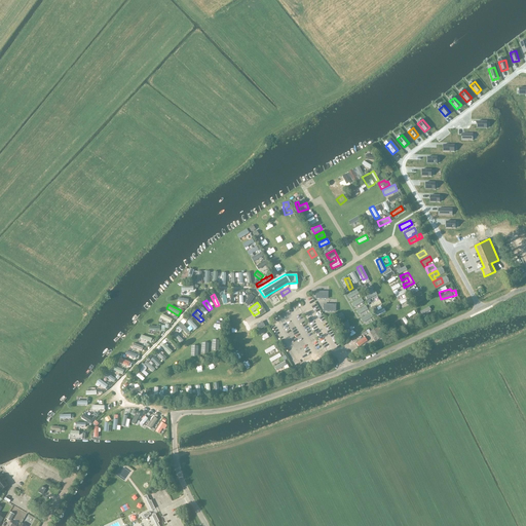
[(415,310),(406,315),(409,321),(418,315),(415,310)]
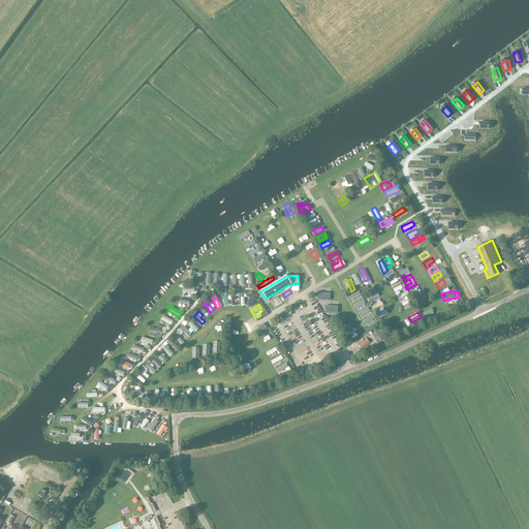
[(161,314),(159,319),(170,324),(173,319),(161,314)]
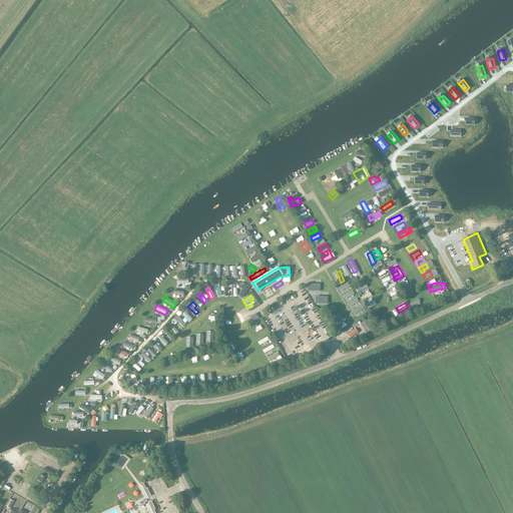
[(360,306),(351,312),(354,317),(364,312),(360,306)]
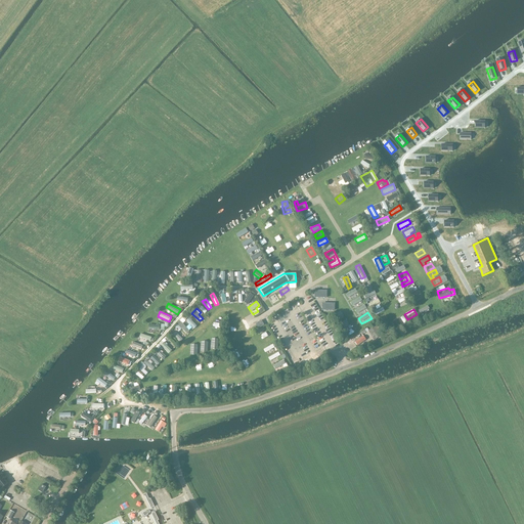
[(189,318),(186,321),(193,330),(197,326),(189,318)]
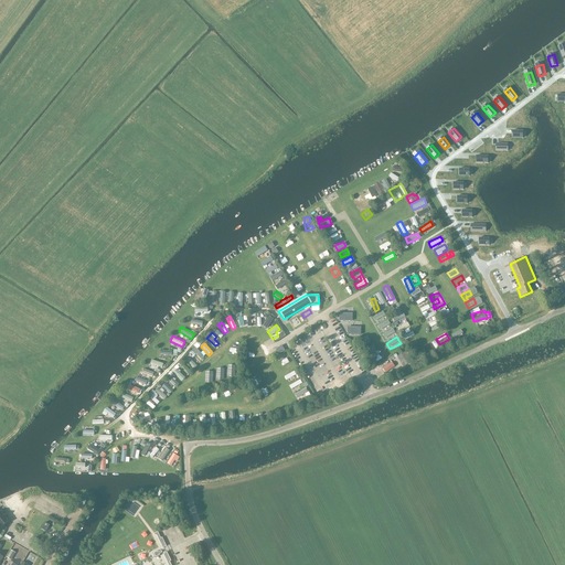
[(196,354),(200,360),(203,358),(195,345),(187,352),(191,359),(196,354)]
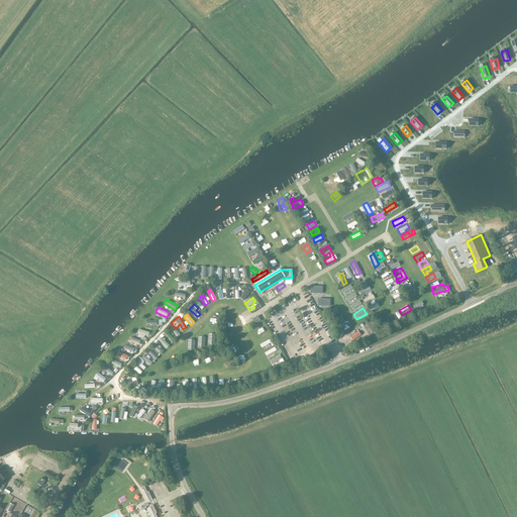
[(168,327),(177,336),(180,333),(172,324),(168,327)]
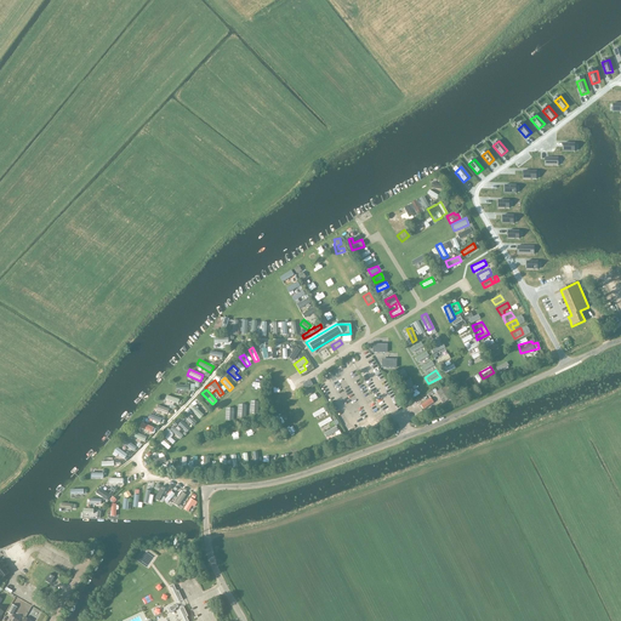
[(438,394),(425,397),(427,405),(439,403),(438,394)]
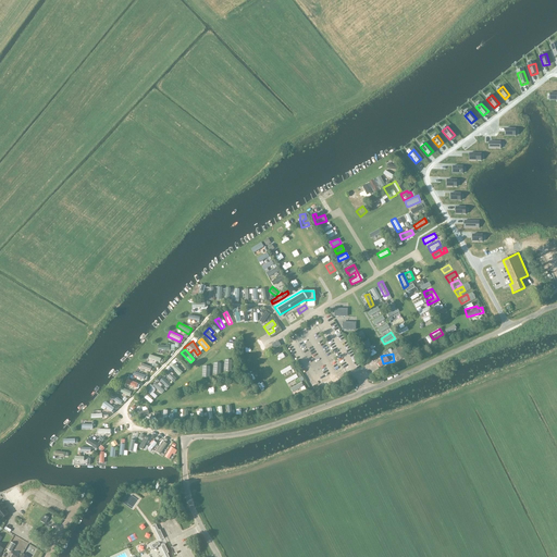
[(173,358),(170,360),(172,362),(169,366),(178,374),(182,371),(173,363),(175,360),(173,358)]
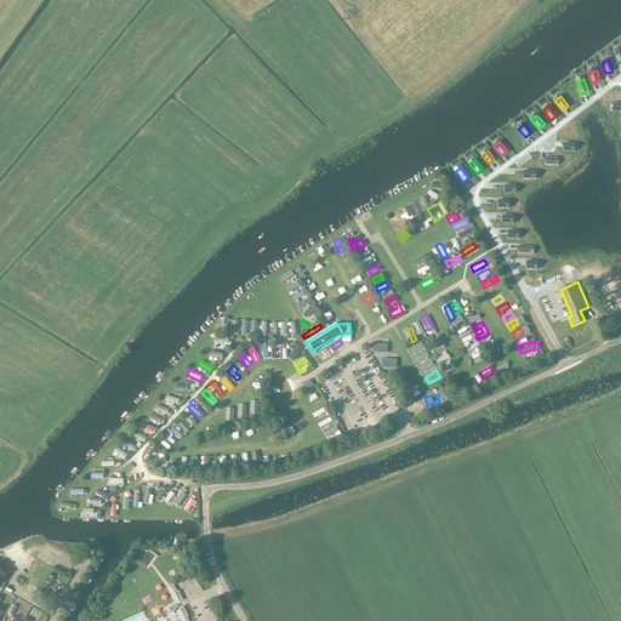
[(322,416),(322,414),(325,412),(323,408),(312,411),(315,420),(322,416)]
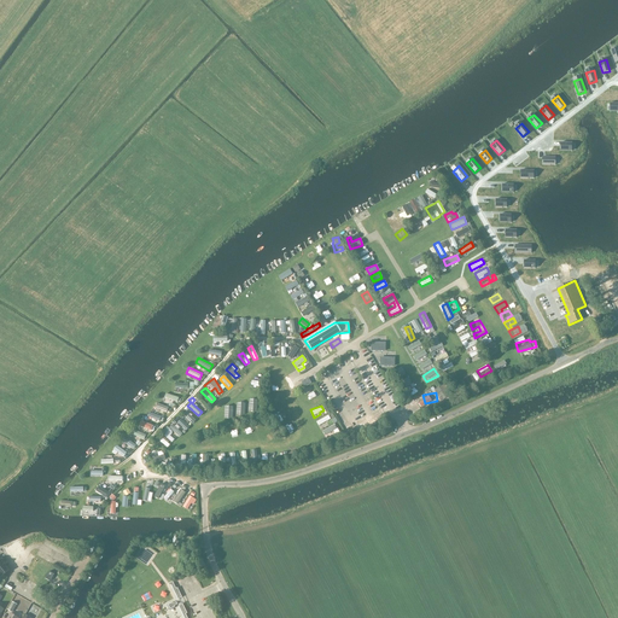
[(315,420),(318,425),(326,420),(328,425),(332,424),(327,414),(315,420)]
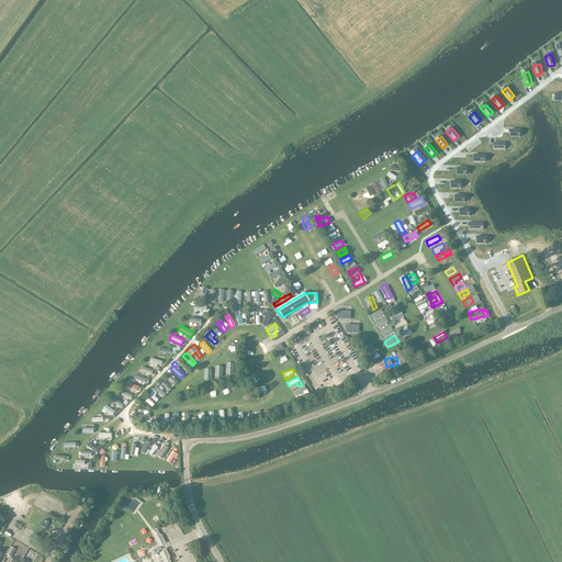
[(167,389),(169,386),(160,378),(158,381),(167,389)]
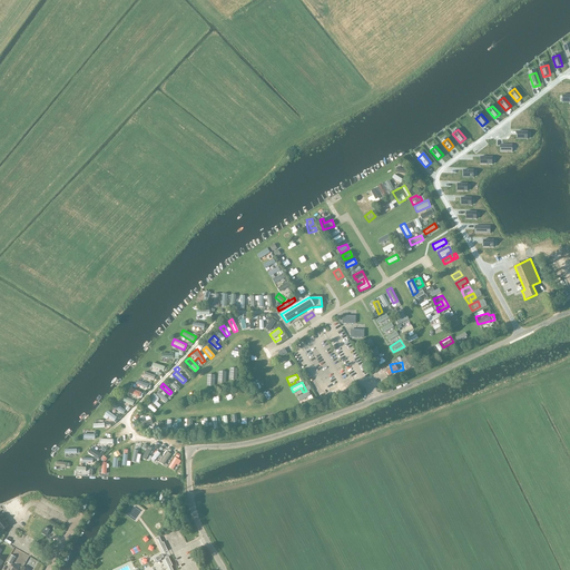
[(127,392),(138,395),(139,391),(128,386),(127,392)]
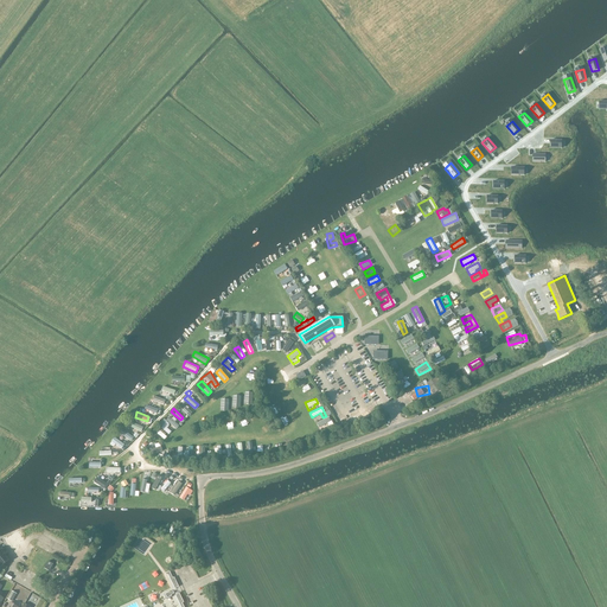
[(173,427),(176,425),(167,416),(165,419),(173,427)]
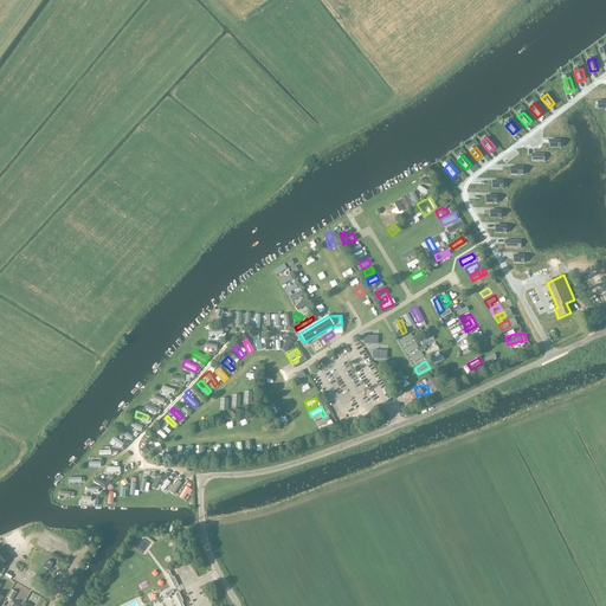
[(129,419),(127,425),(137,430),(140,426),(135,424),(135,423),(129,419)]
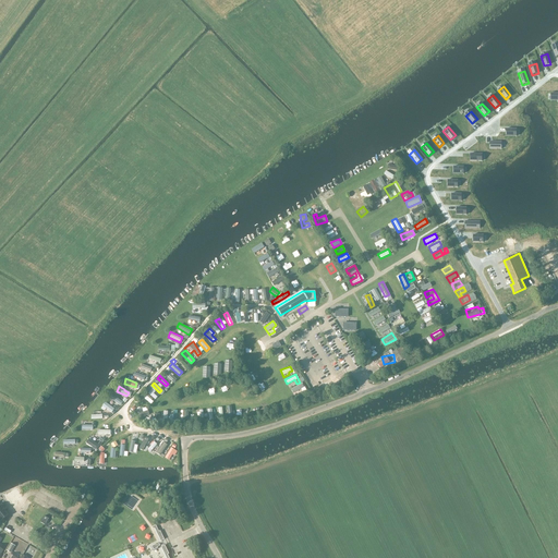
[(146,392),(154,399),(156,396),(149,389),(146,392)]
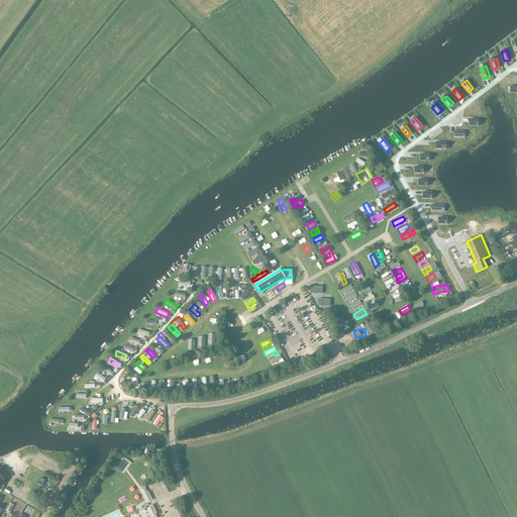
[(101,369),(111,375),(113,371),(103,365),(101,369)]
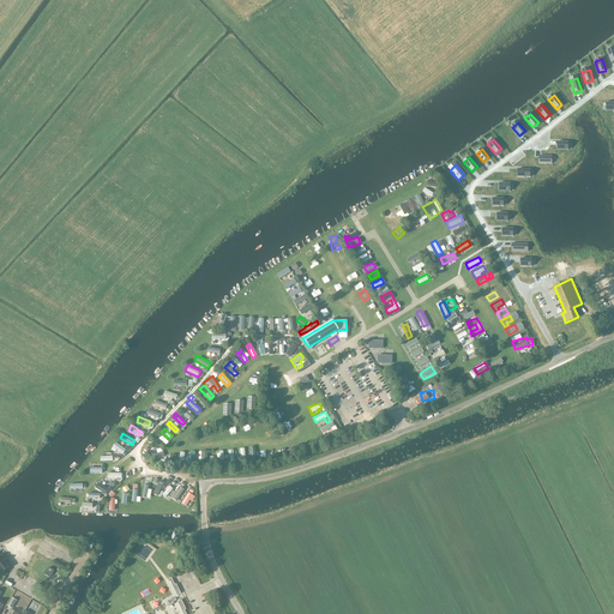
[(166,444),(168,441),(160,433),(156,437),(166,444)]
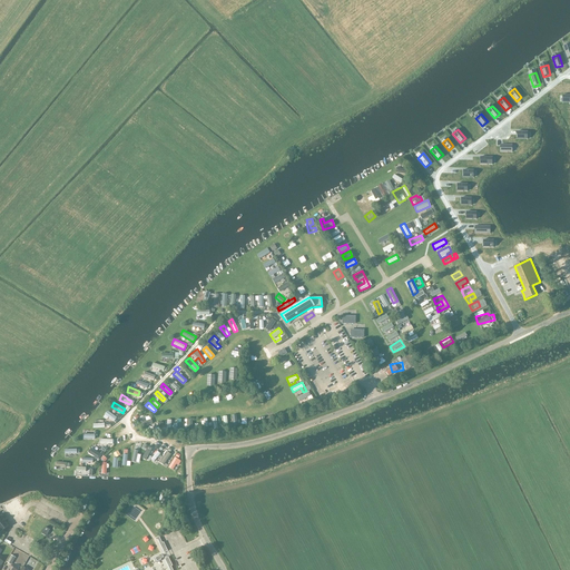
[(106,409),(104,412),(116,422),(121,415),(119,414),(117,416),(106,409)]
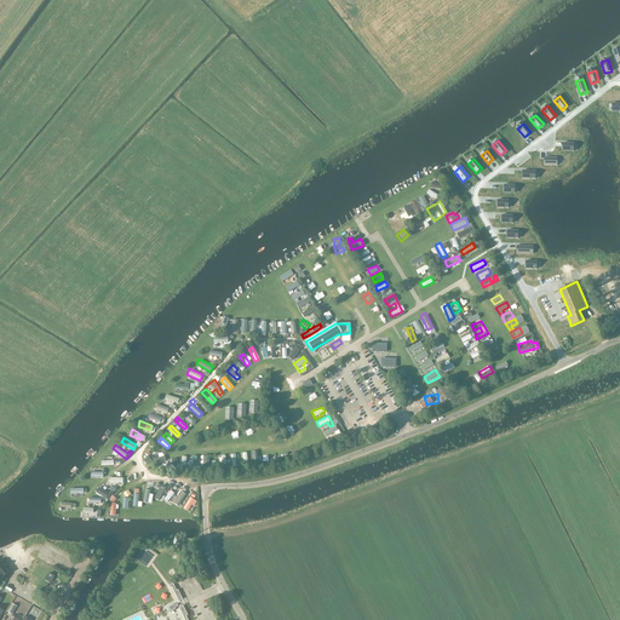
[(167,487),(158,484),(154,497),(158,498),(160,491),(165,492),(167,487)]
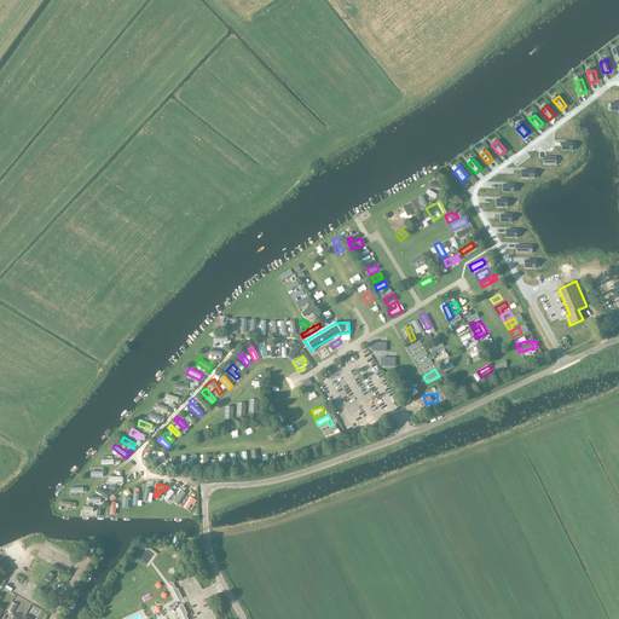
[(108,496),(109,492),(97,485),(94,490),(108,496)]
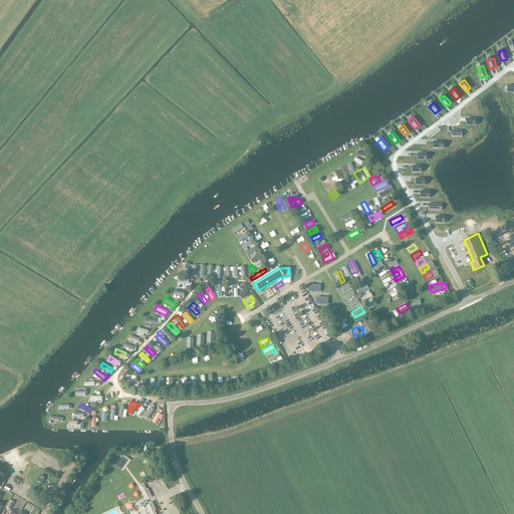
[(143,417),(148,419),(155,405),(151,403),(143,417)]
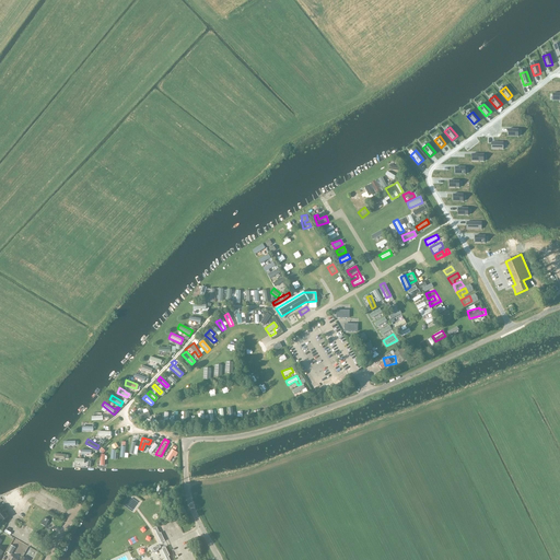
[(153,441),(147,450),(151,453),(156,444),(153,441)]
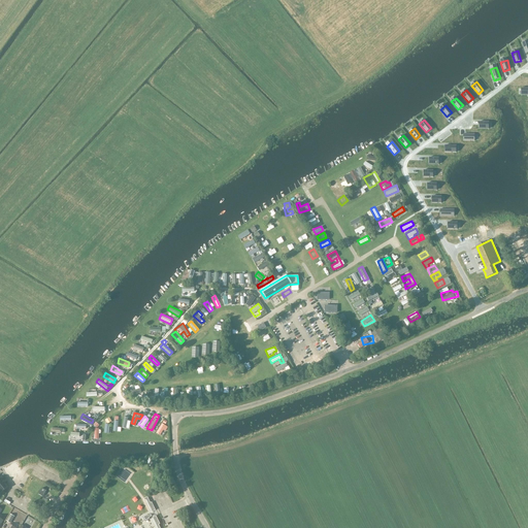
[(161,418),(155,432),(160,434),(162,429),(164,430),(166,425),(164,424),(166,420),(161,418)]
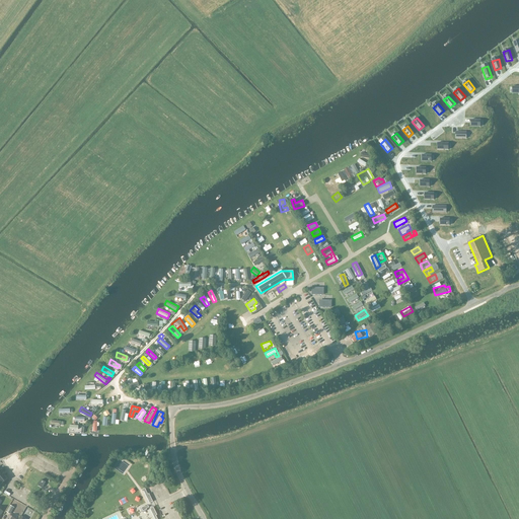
[(14,457),(8,459),(11,465),(14,464),(15,466),(21,464),(19,458),(15,459),(14,457)]
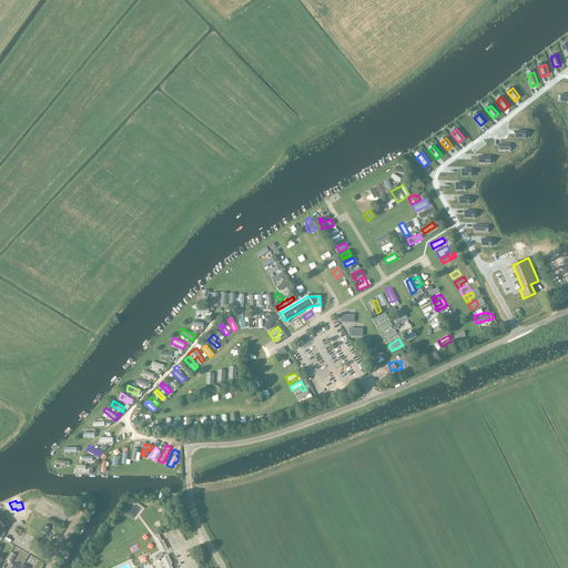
[(163,550),(166,549),(162,540),(161,541),(158,535),(155,536),(155,538),(156,538),(163,550)]
